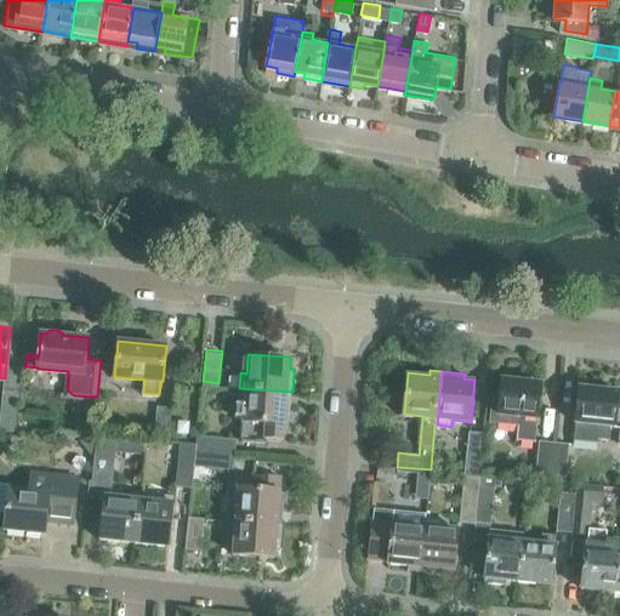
[(493,391),(490,418),(496,420),(519,422),(518,437),(536,438),(541,381),(519,378),(519,375),(505,374),(505,377),(501,377),(500,391),(493,391)]
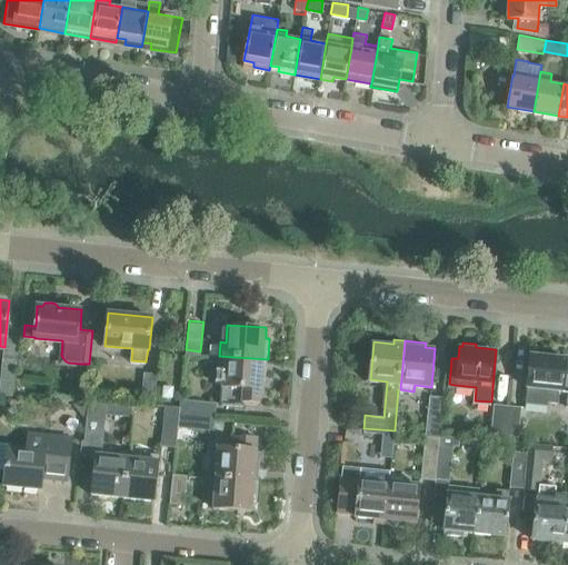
[(530,353),(527,386),(526,402),(547,404),(548,400),(557,402),(559,389),(562,389),(566,356),(530,353)]
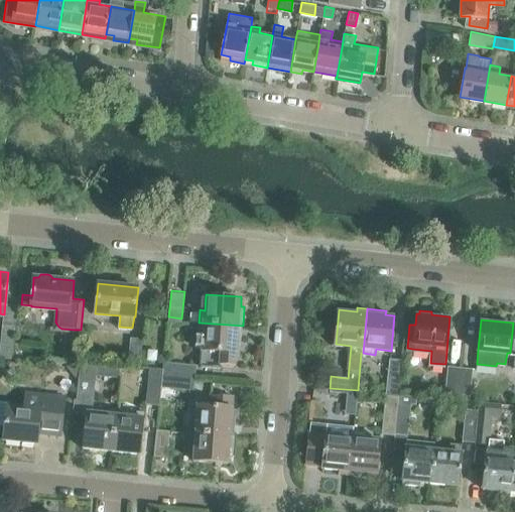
[(199,323),(198,335),(203,336),(201,365),(221,367),(222,363),(236,364),(237,349),(239,349),(241,344),(242,340),(242,335),(243,326),(199,323)]
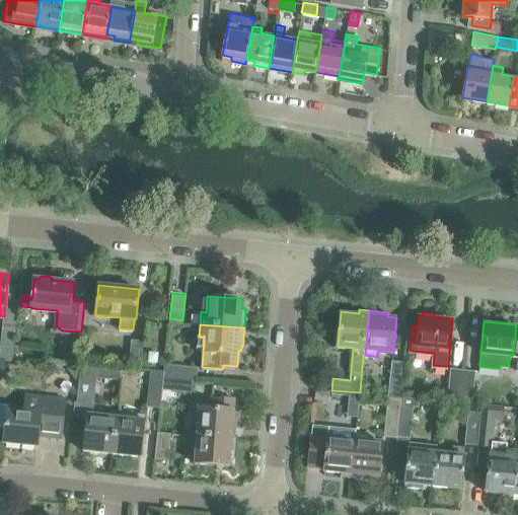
[(0,359),(12,361),(15,328),(2,327),(0,353),(0,359)]
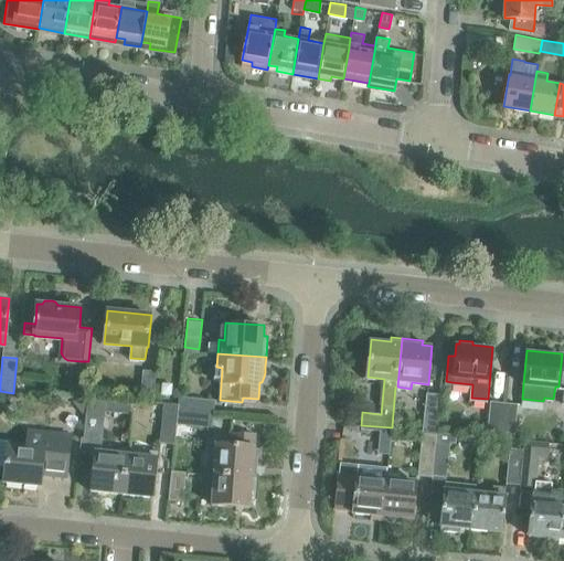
[(139,403),(140,403),(152,404),(157,369),(142,368),(139,403)]
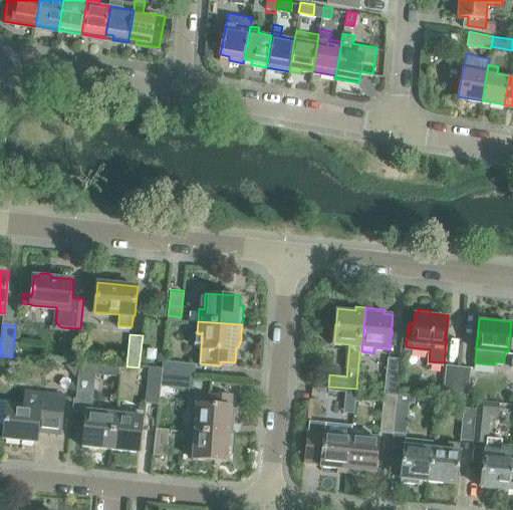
[(147,356),(148,356),(156,357),(157,346),(148,345),(147,356)]
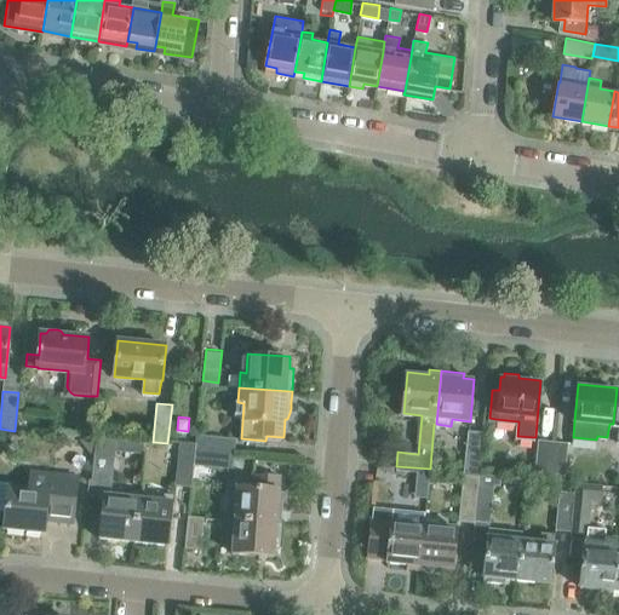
[(489,418),(485,418),(485,429),(494,430),(496,419),(489,418)]
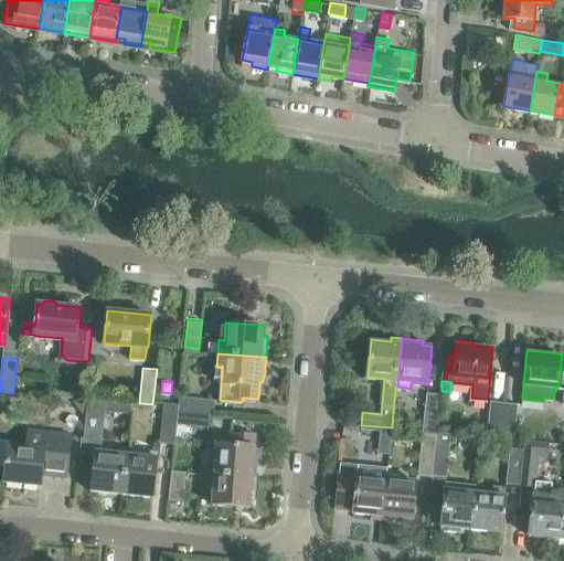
[(71,384),(70,395),(71,395),(83,397),(84,385),(71,384)]
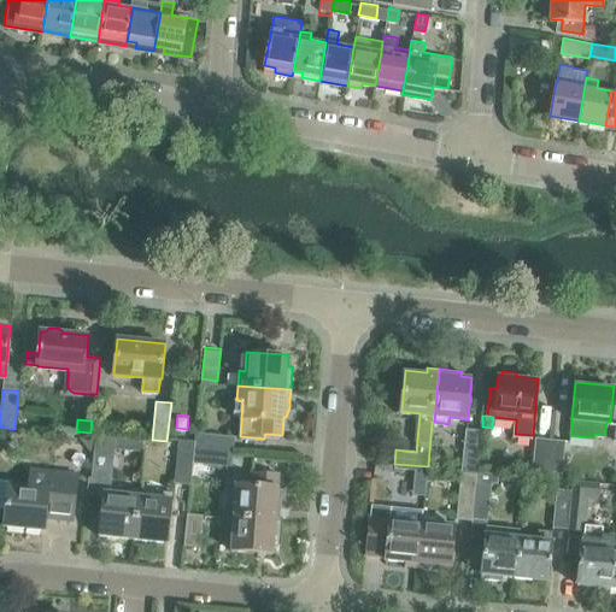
[(465,427),(461,470),(477,471),(481,428),(465,427)]
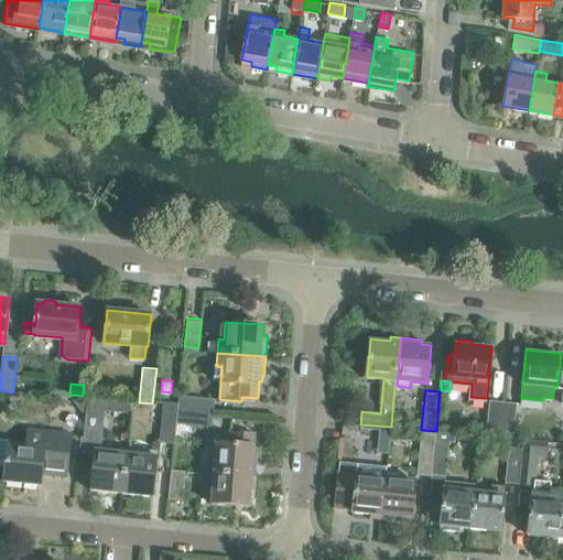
[(180,394),(179,401),(177,408),(213,411),(215,397),(180,394)]
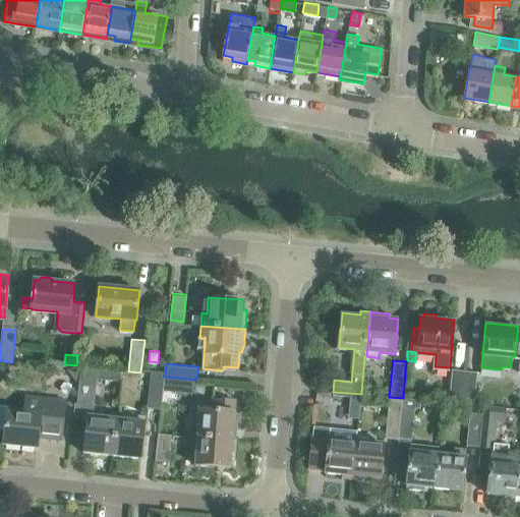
[(80,367),(79,379),(77,393),(76,403),(91,404),(95,368),(80,367)]
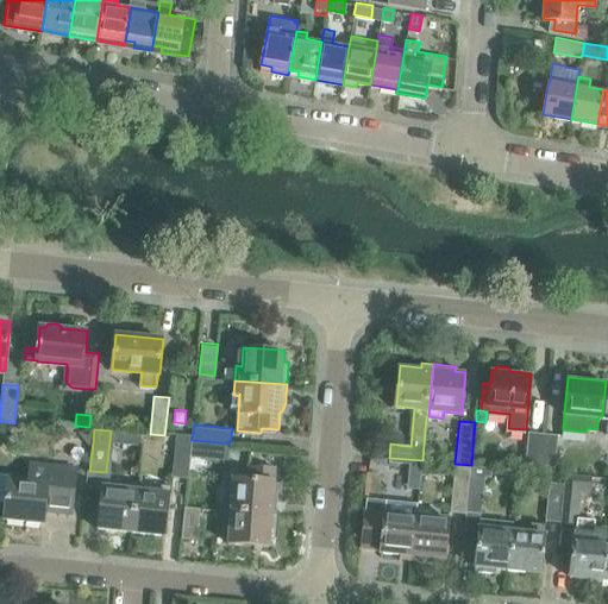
[(539,470),(543,432),(528,431),(525,469),(539,470)]
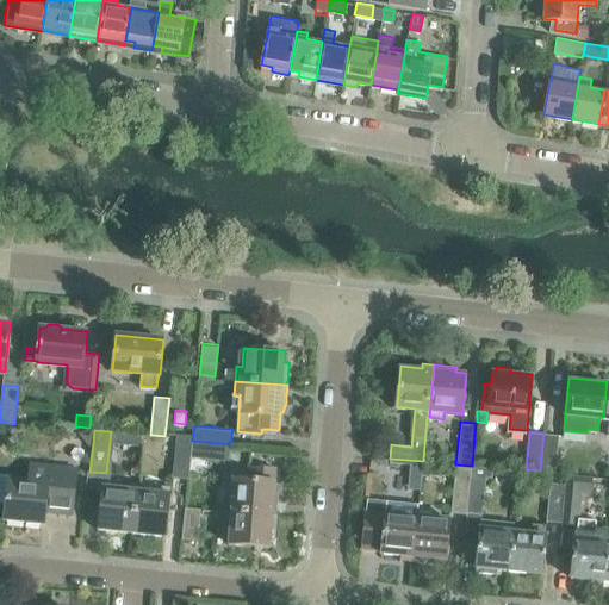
[(176,432),(176,434),(172,475),(188,476),(191,455),(192,441),(193,434),(176,432)]
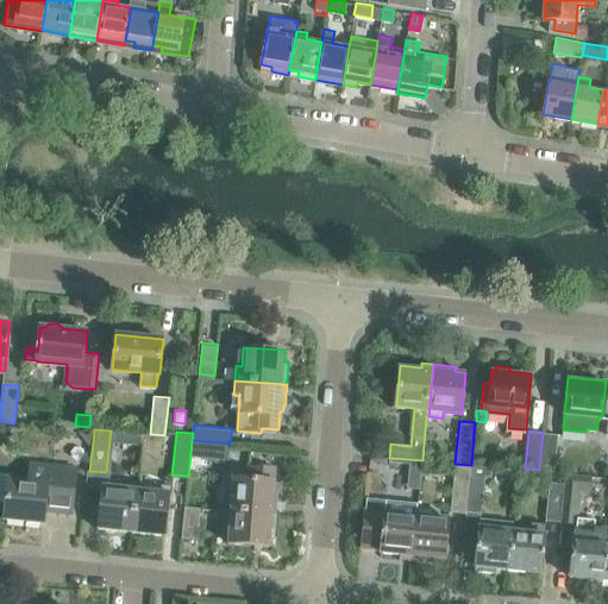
[(558,433),(543,432),(539,470),(553,471),(558,433)]
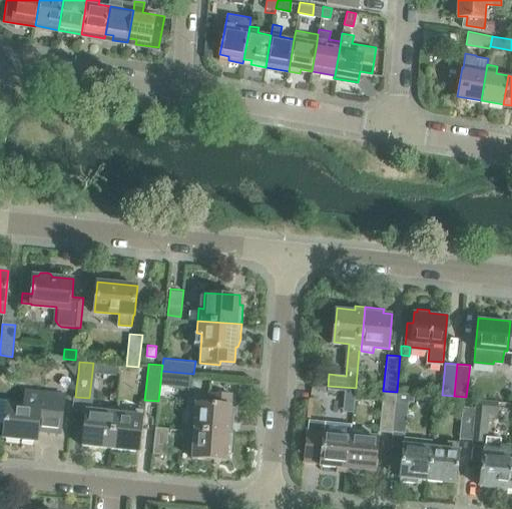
[(193,374),(161,371),(160,383),(192,387),(193,374)]
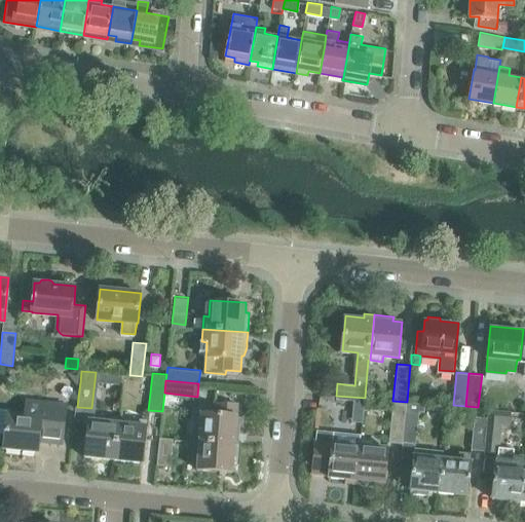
[(8,409),(0,408),(0,431),(5,432),(3,448),(39,451),(40,441),(62,443),(66,403),(28,400),(26,415),(7,413),(8,409)]
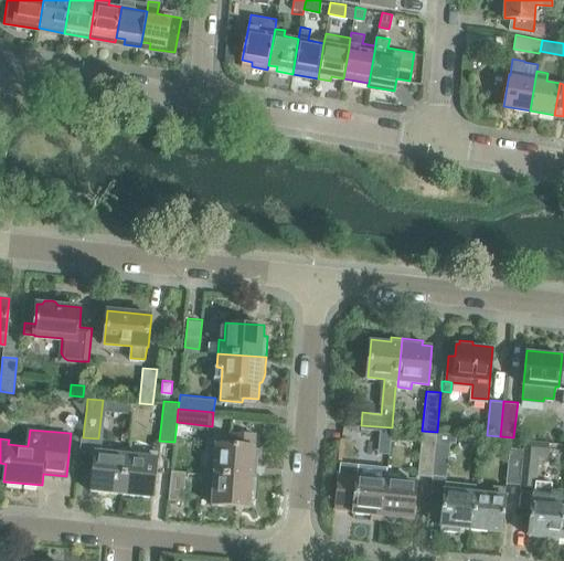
[(210,459),(209,473),(257,476),(258,465),(255,465),(256,448),(254,448),(255,432),(233,430),(232,446),(217,445),(216,461),(210,459)]
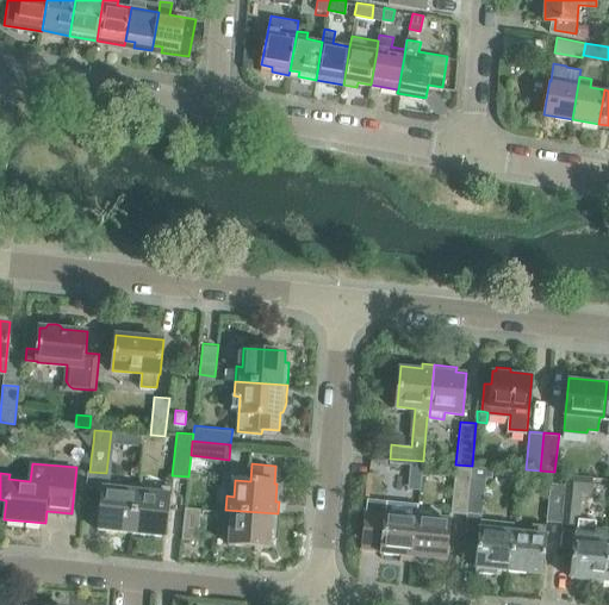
[(471,473),(472,466),(455,465),(451,511),(466,513),(466,511),(467,511),(468,499),(471,473)]
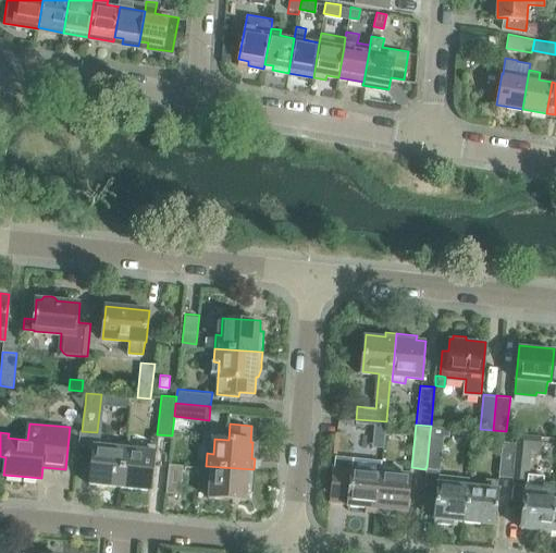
[(430,432),(428,456),(441,458),(444,433),(448,434),(449,428),(431,426),(430,432)]
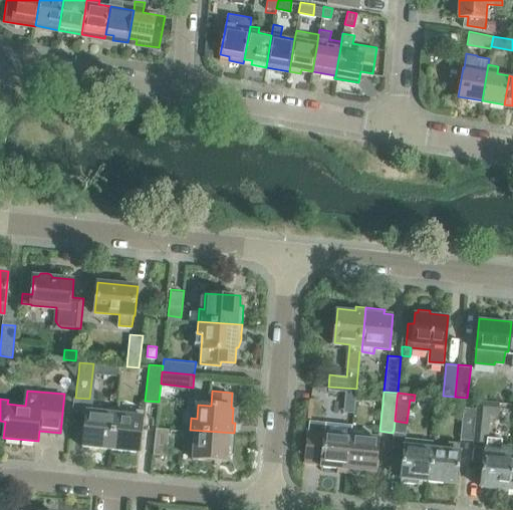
[(480,485),(507,488),(510,463),(511,455),(512,448),(512,440),(503,439),(503,435),(486,433),(487,416),(496,417),(497,401),(477,399),(476,407),(475,407),(472,439),(484,441),(480,485)]
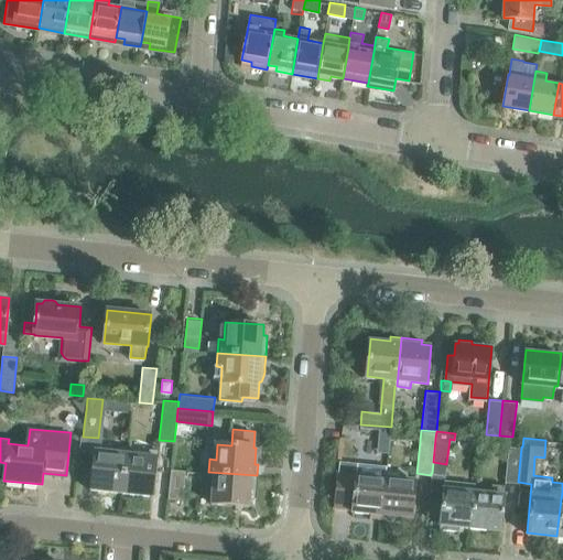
[(98,443),(94,490),(123,492),(127,453),(110,452),(111,444),(98,443)]
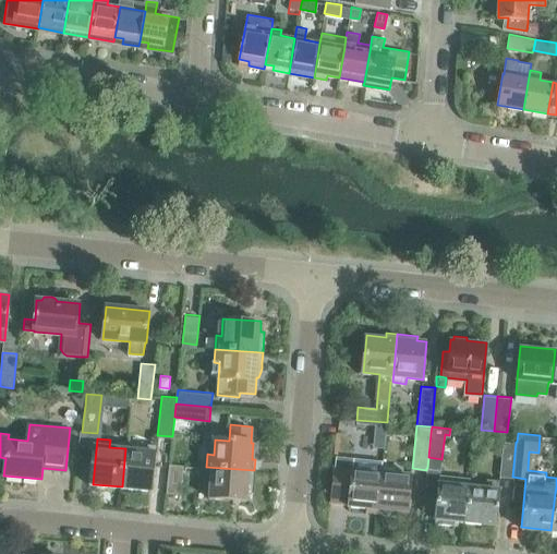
[(512,477),(516,442),(504,441),(499,476),(512,477)]
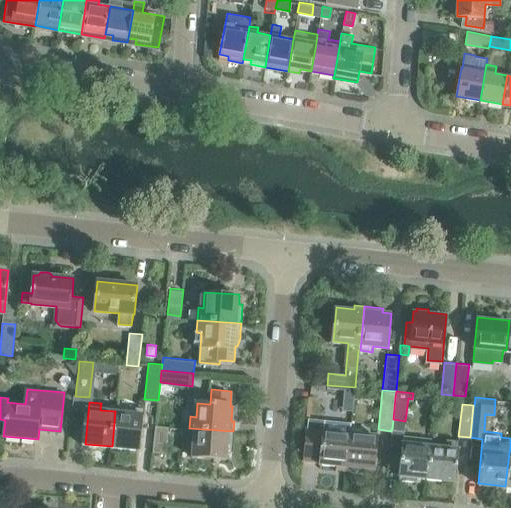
[(115,411),(112,446),(139,449),(143,407),(130,406),(129,412),(115,411)]
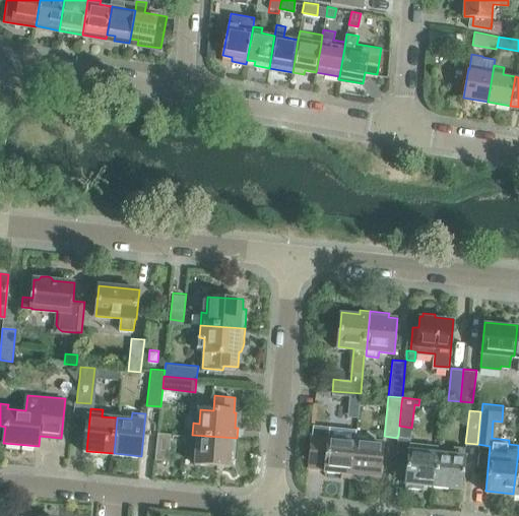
[(313,424),(308,466),(309,466),(326,468),(325,471),(342,472),(342,476),(352,477),(353,468),(358,433),(358,428),(314,424),(313,424)]
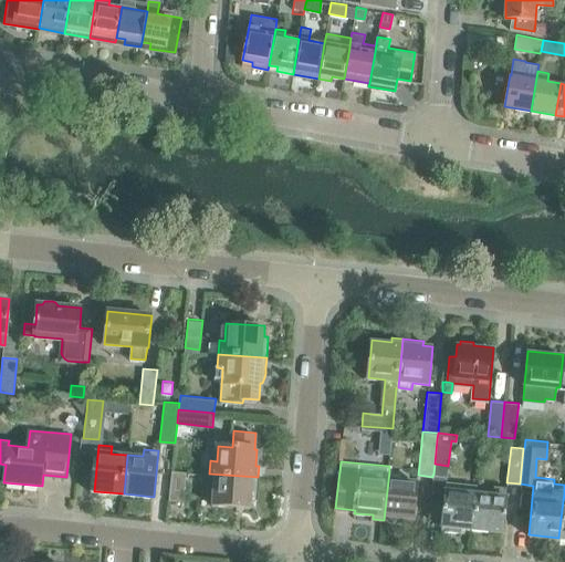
[(169,499),(184,500),(186,471),(171,470),(169,499)]
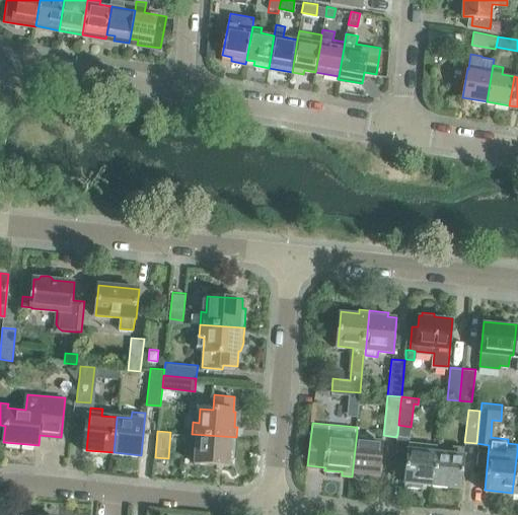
[(353,467),(352,476),(370,479),(370,474),(380,475),(381,467),(384,440),(368,439),(369,433),(357,432),(353,467)]
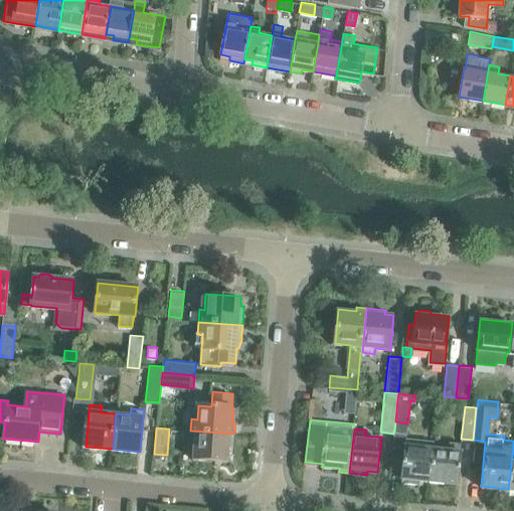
[(190,431),(189,443),(195,443),(194,459),(229,461),(230,452),(233,452),(234,434),(190,431)]
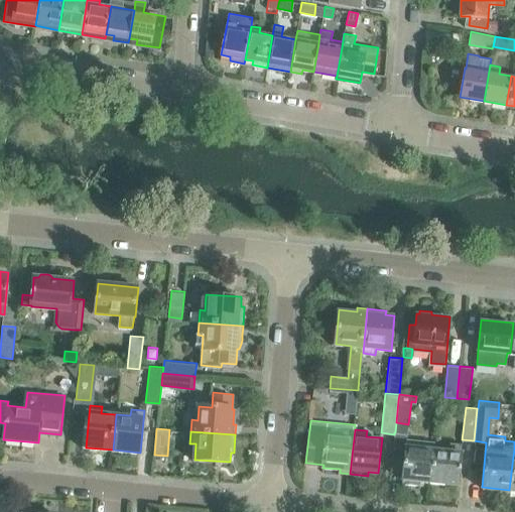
[(420,481),(429,482),(432,448),(433,440),(407,437),(407,433),(395,432),(393,458),(404,459),(401,483),(419,485),(420,481)]
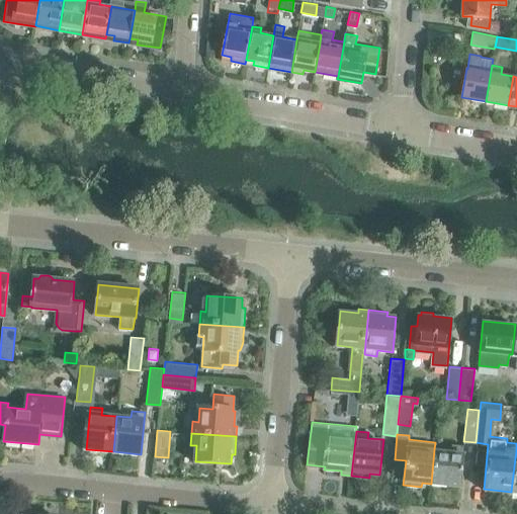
[(434,449),(431,484),(458,487),(463,443),(451,442),(450,451),(434,449)]
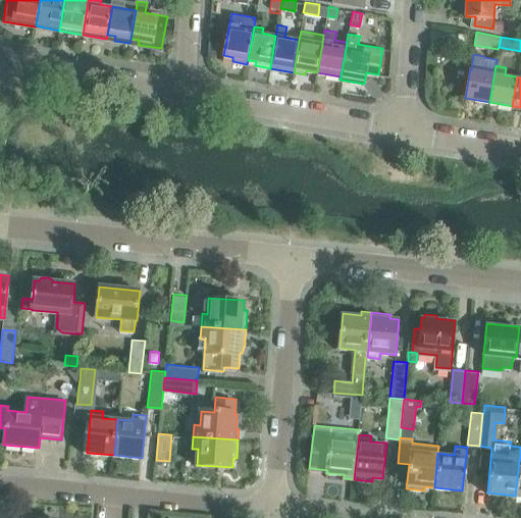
All buildings are outlined.
